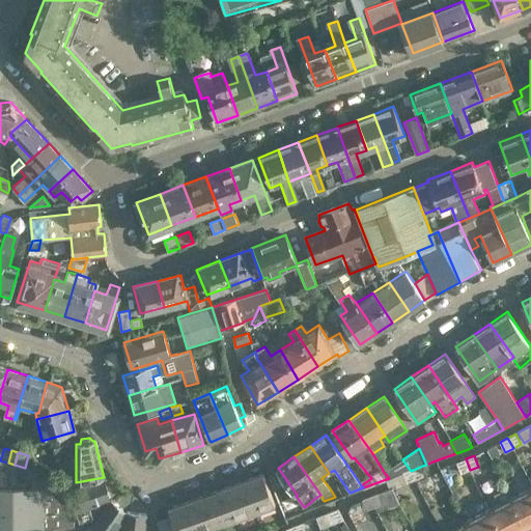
[(460,474),(470,470),(466,458),(456,463),(460,474)]
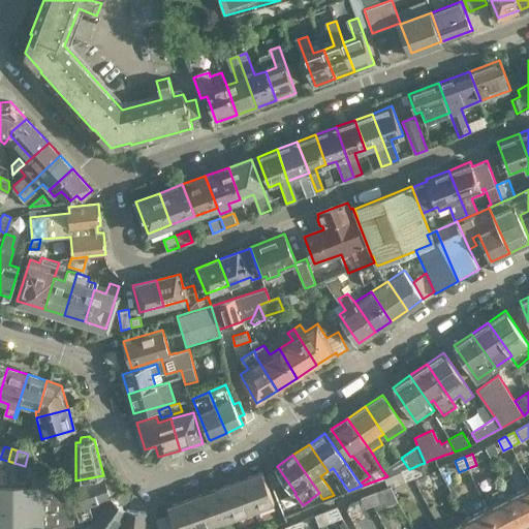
[(74,485),(75,485),(75,480),(66,477),(25,466),(14,463),(8,461),(0,459),(0,458),(0,485),(5,486),(74,485)]
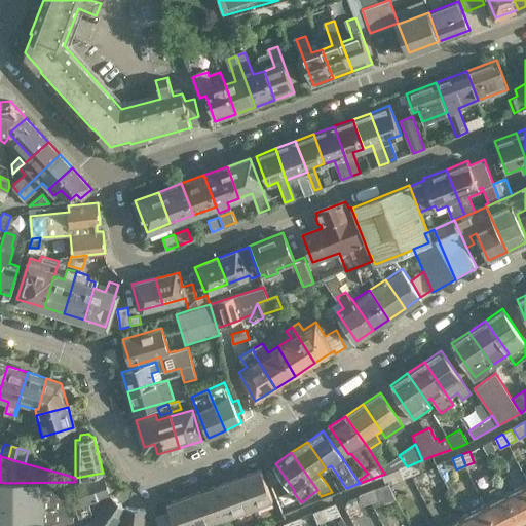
[(407,466),(399,455),(398,455),(380,467),(385,474),(400,468),(407,466)]
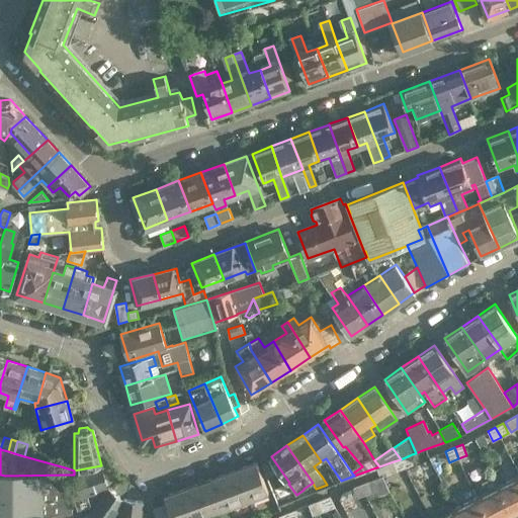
[(424,457),(422,450),(416,453),(412,454),(415,461),(424,457)]
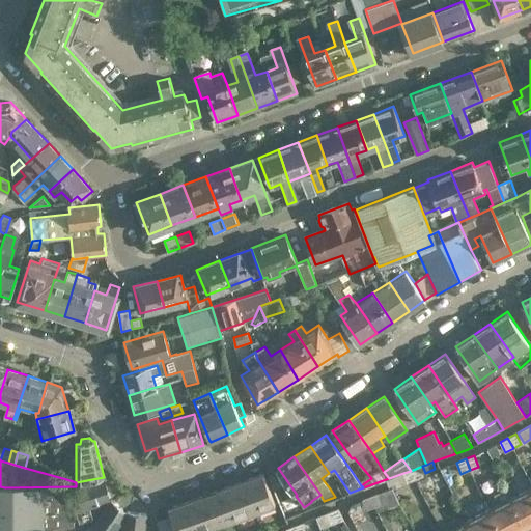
[(76,482),(76,465),(66,465),(66,479),(76,482)]
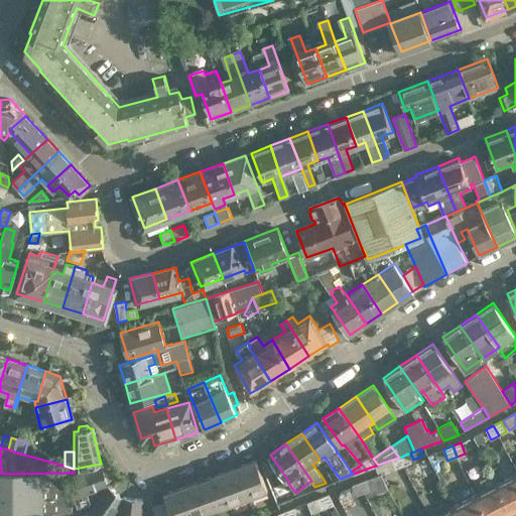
[(399,458),(403,467),(412,463),(408,454),(399,458)]
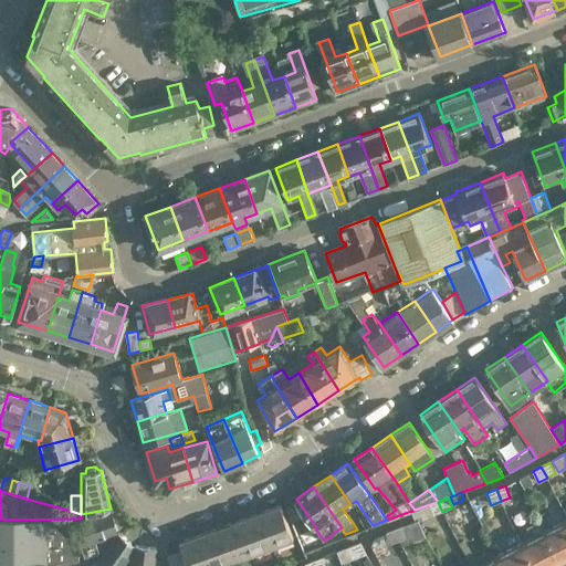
[(293,502),(285,505),(290,515),(297,512),(293,502)]
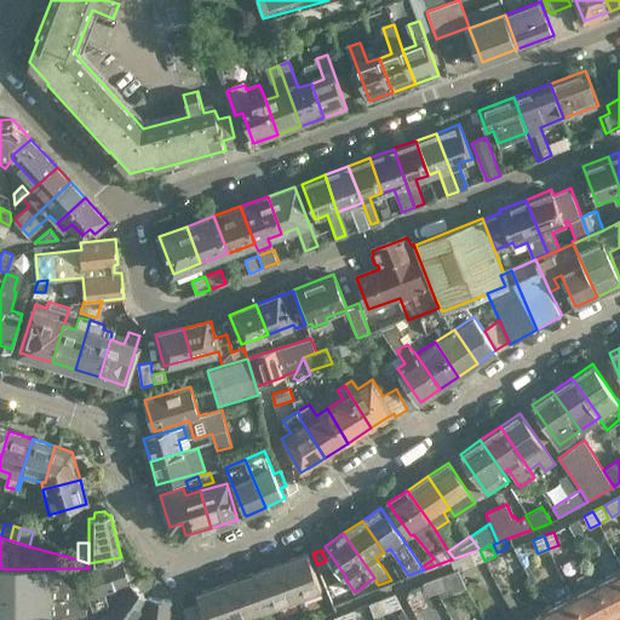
[(471,552),(474,564),(484,561),(480,550),(471,552)]
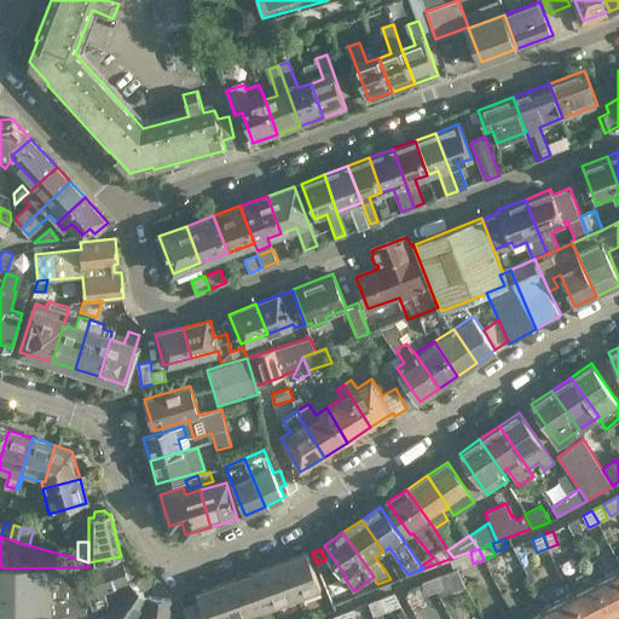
[(308,551),(287,560),(299,596),(322,589),(308,551)]
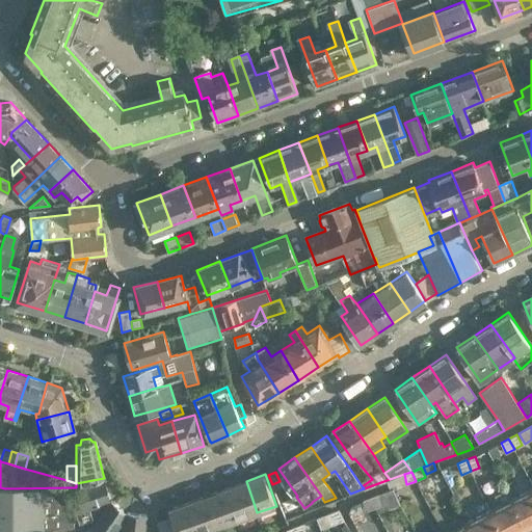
[(398,488),(406,484),(404,474),(390,479),(387,480),(390,487),(396,485),(398,488)]
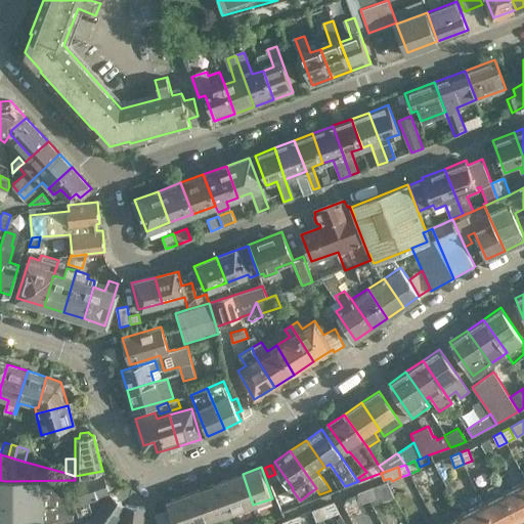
[(74,521),(74,522),(83,519),(82,514),(92,511),(92,509),(97,505),(94,495),(108,491),(102,474),(75,482),(75,480),(74,480),(74,521)]
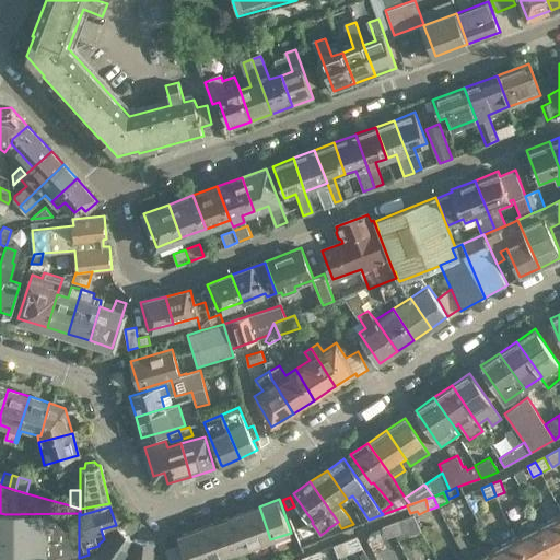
[(270,539),(259,506),(238,513),(251,547),(270,539)]
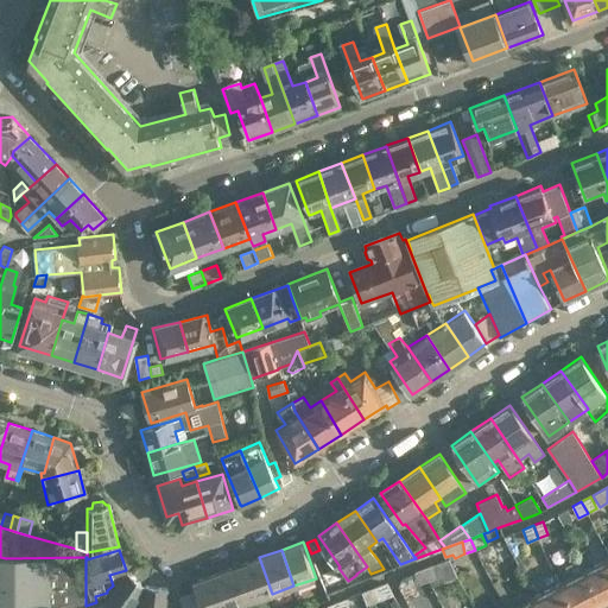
[(0,557),(0,607),(86,607),(86,606),(86,605),(86,557),(6,558),(0,557)]
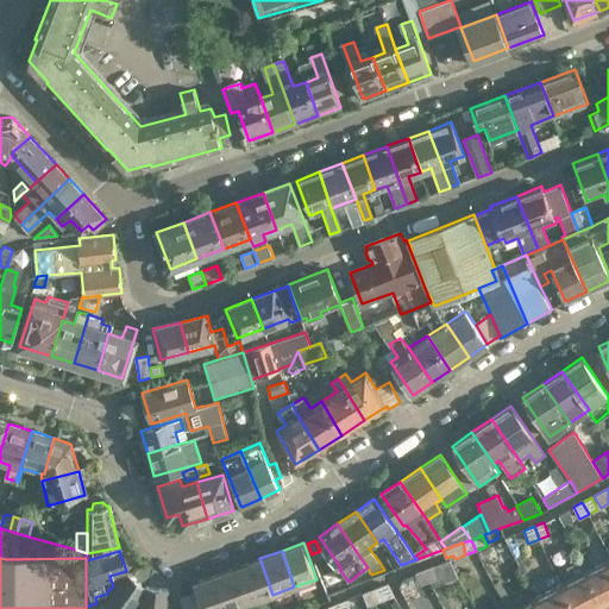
[(272,595),(259,558),(238,566),(251,602),(272,595)]
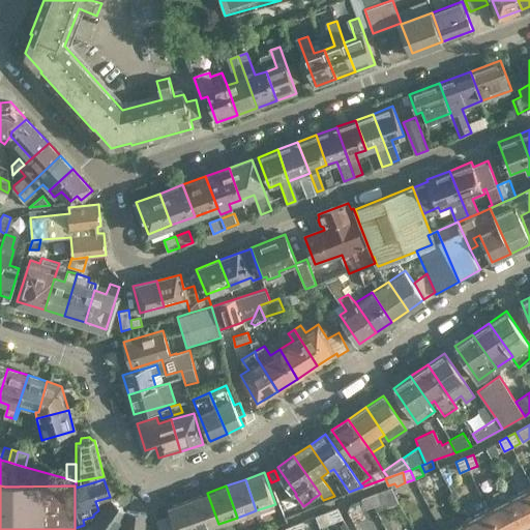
[(511,498),(505,487),(493,493),(499,504),(491,508),(500,529),(517,529),(525,526),(511,498)]
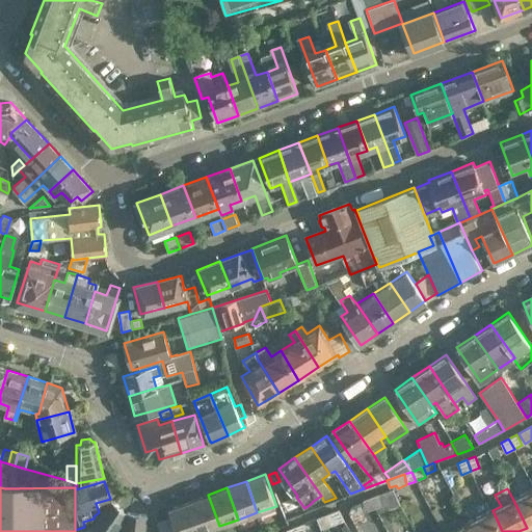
[(399,505),(398,502),(399,502),(398,500),(393,489),(379,494),(383,505),(386,504),(389,509),(399,505)]
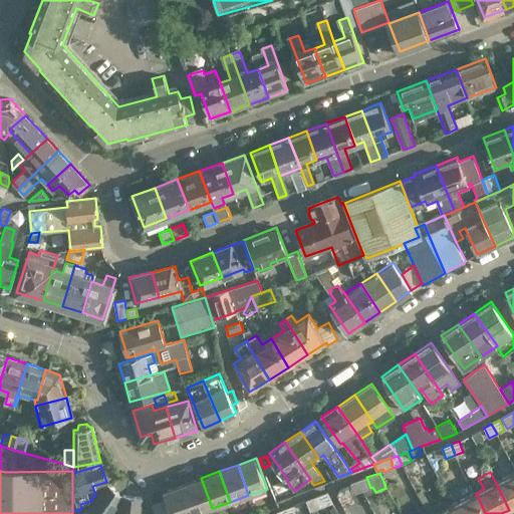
[(513,473),(507,477),(496,483),(509,510),(513,507),(513,473)]
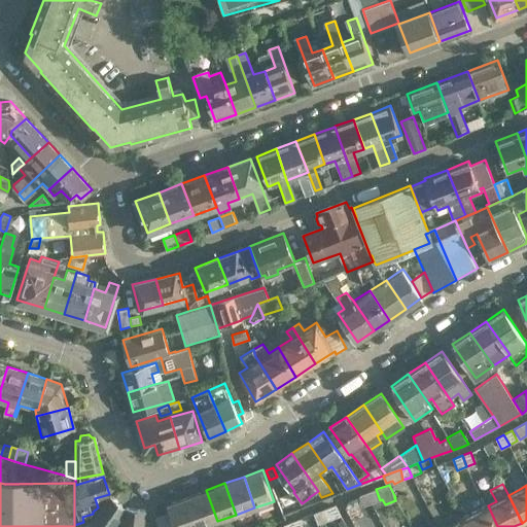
[(367,492),(372,503),(380,500),(376,489),(367,492)]
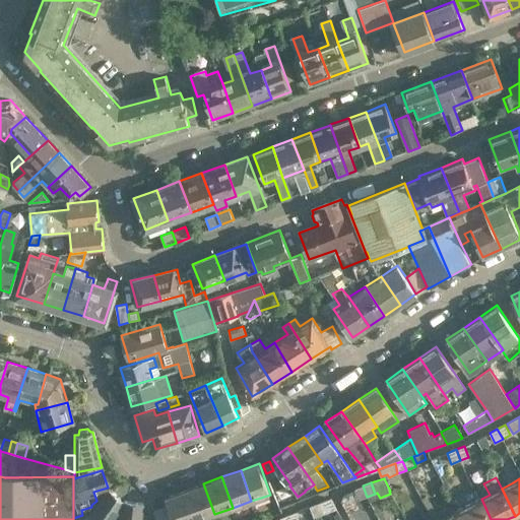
[(197,519),(214,514),(203,483),(185,490),(195,519),(197,519)]
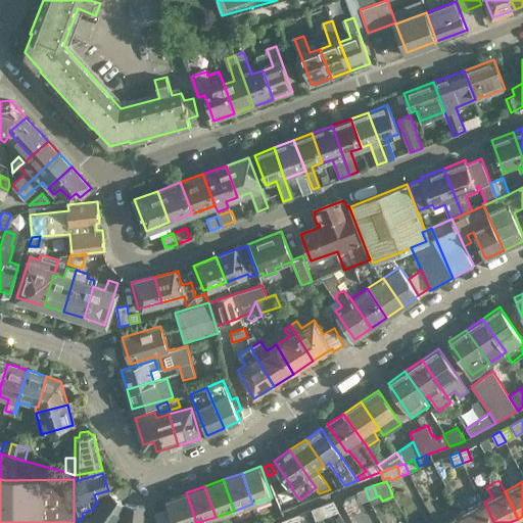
[(361,503),(369,500),(365,488),(357,491),(361,503)]
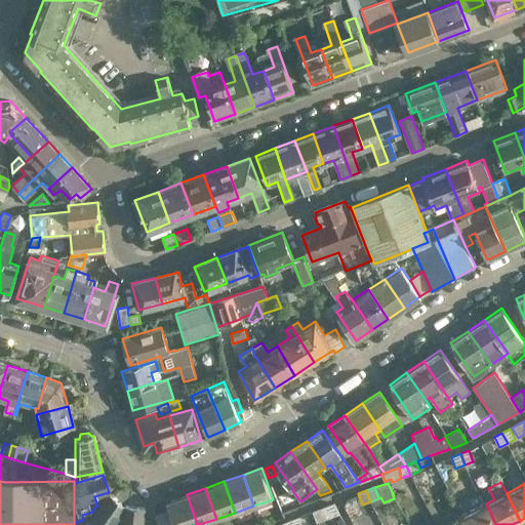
[(122,524),(125,505),(111,494),(91,520),(78,524),(122,524)]
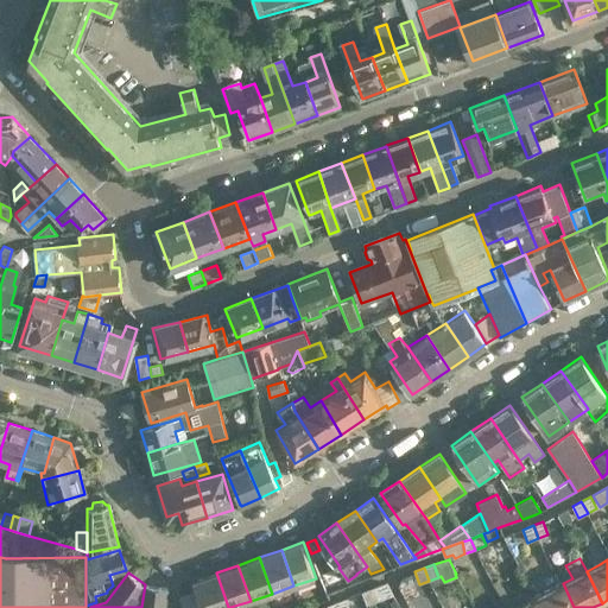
[(183,607),(228,607),(216,572),(194,581),(197,590),(179,596),(183,607)]
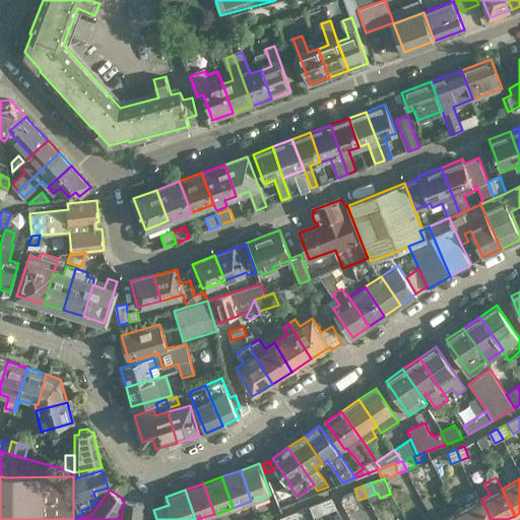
[(310,506),(314,518),(328,512),(335,509),(331,498),(310,506)]
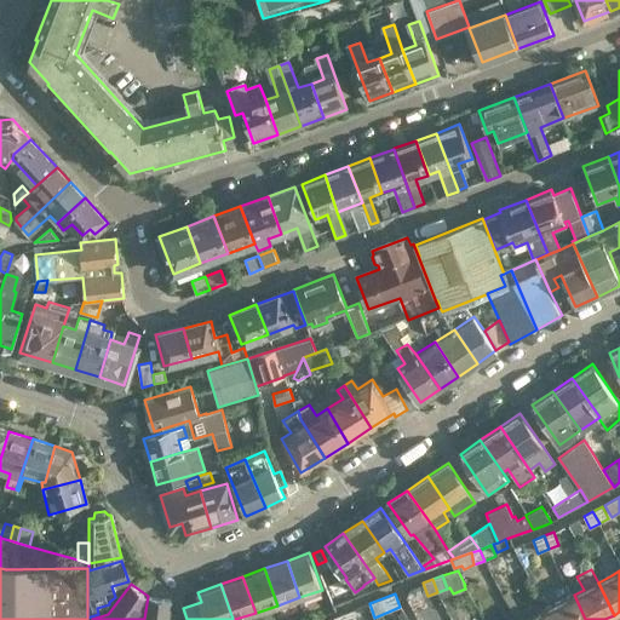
[(549,608),(545,610),(550,619),(585,619),(574,595),(549,608)]
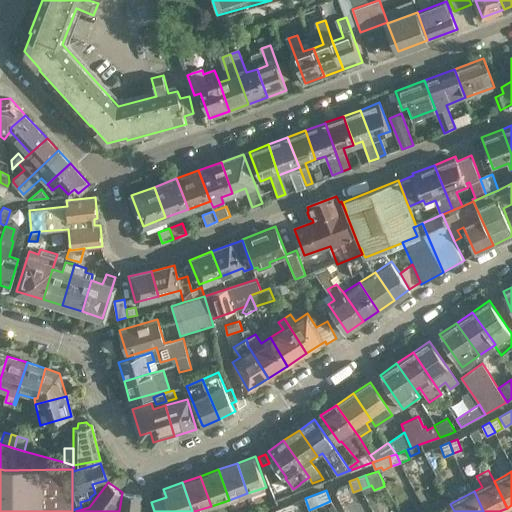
[(138,511),(141,496),(123,493),(122,492),(119,511),(138,511)]
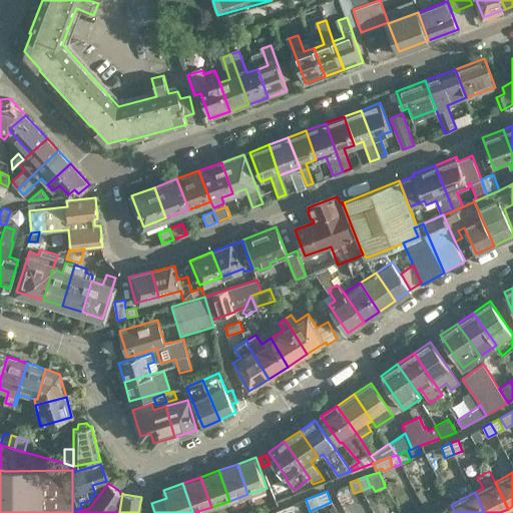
[(298,512),(303,512),(310,511),(306,499),(295,503),(298,512)]
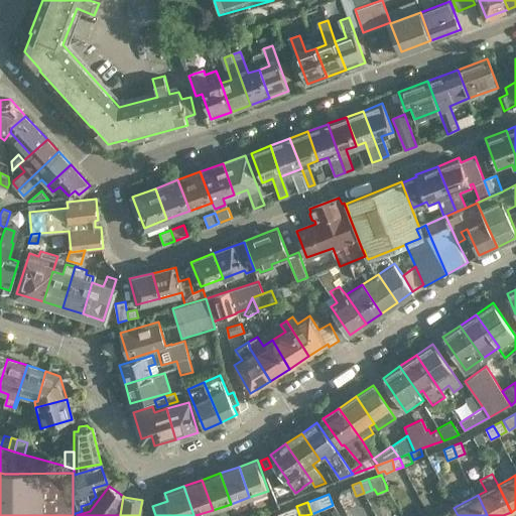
[(286,511),(287,515),(297,515),(294,507),(286,511)]
